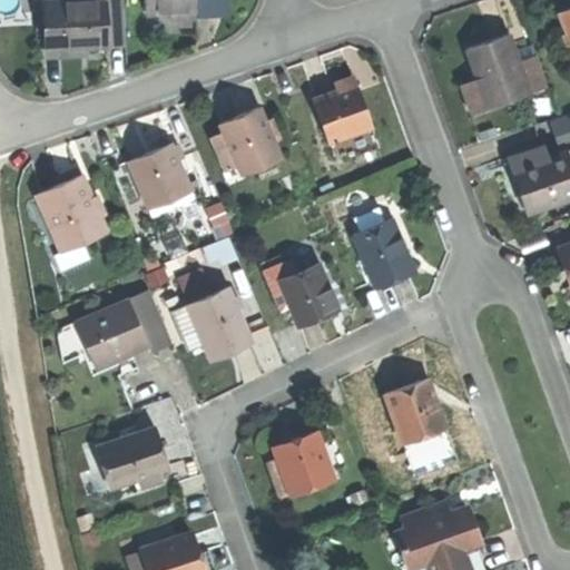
[(212,0),(145,0),(146,16),(170,15),(170,7),(197,6),(197,11),(212,11),(212,0)]
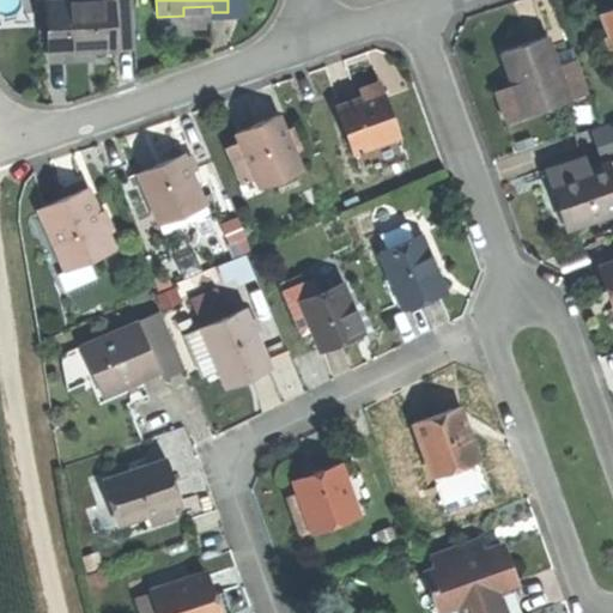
[(114,1),(46,4),(48,56),(66,56),(66,49),(92,48),(93,54),(116,53),(114,1)]
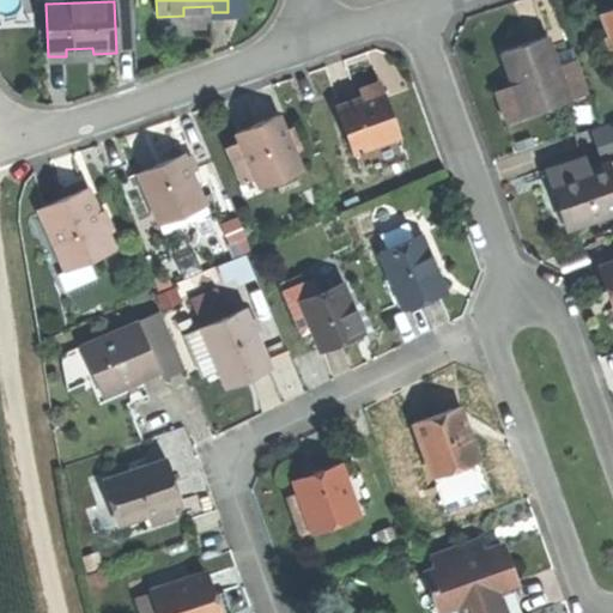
[(212,19),(212,12),(212,6),(183,7),(183,16),(183,20),(198,19),(212,19)]
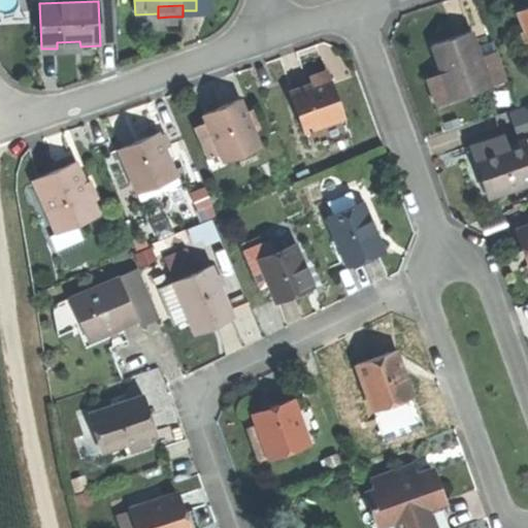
[(446,75),(454,101),(493,89),(484,58),(475,32),(452,39),(435,44),(446,75)]
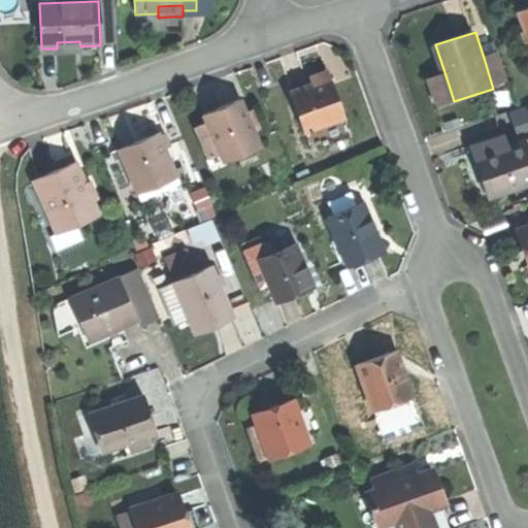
[(80,53),(80,46),(79,41),(57,42),(57,48),(57,54),(69,53),(80,53)]
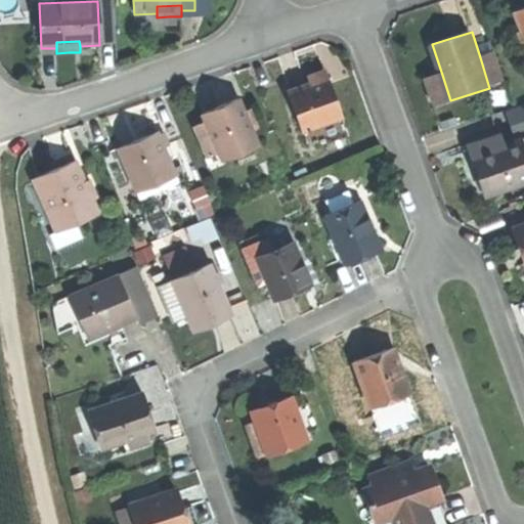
[(496,52),(480,57),(489,88),(506,83),(496,52)]
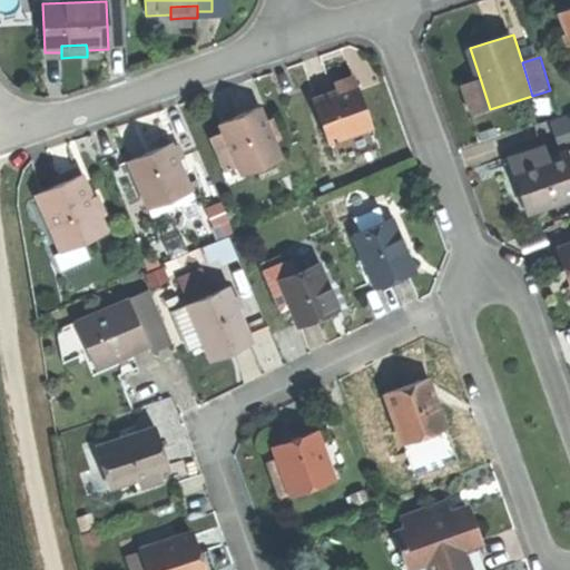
[(474,115),(490,109),(481,81),(465,86),(474,115)]
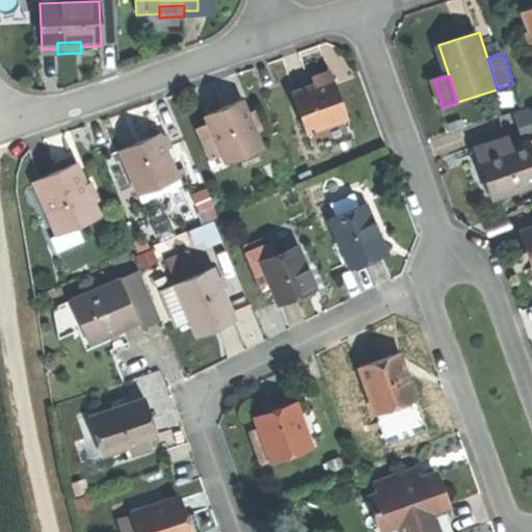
[(308,92),(289,101),(307,140),(347,123),(329,83),(308,92)]
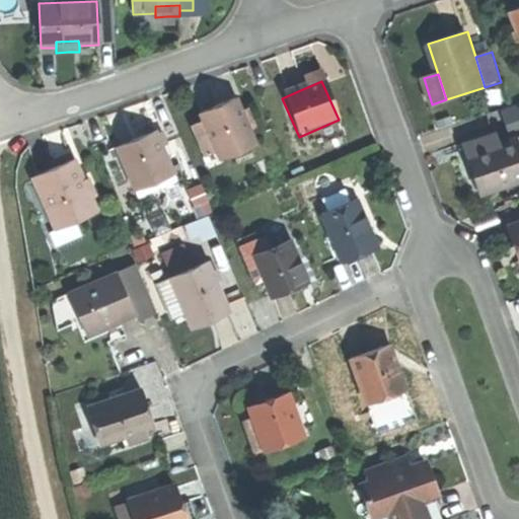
[(216,112),(201,119),(204,125),(218,158),(221,164),(254,149),(234,103),(216,112)]
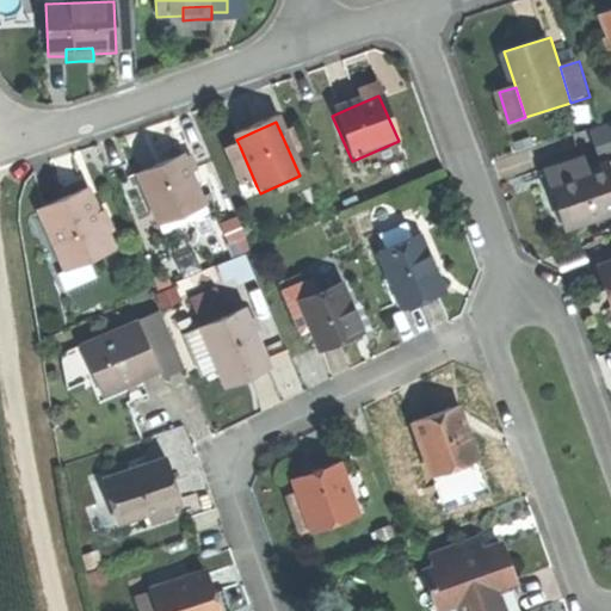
[(407,158),(399,141),(352,161),(360,179),(407,158)]
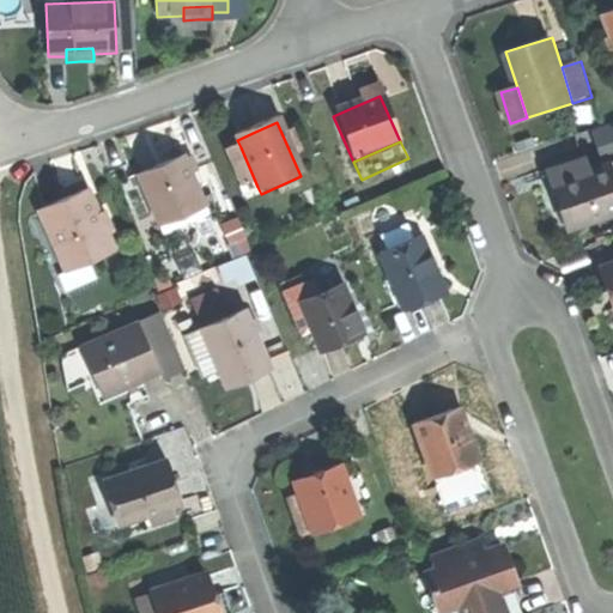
[(247,192),(258,187),(241,147),(230,152),(247,192)]
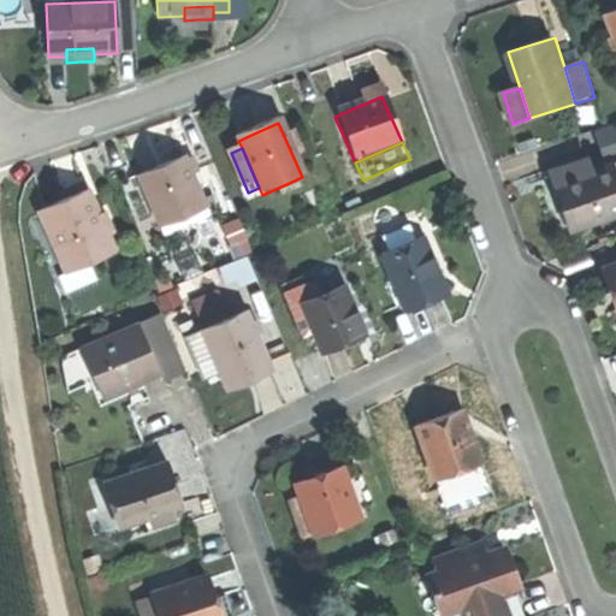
[(158,171),(137,179),(155,224),(200,205),(188,178),(183,165),(181,161),(158,171)]
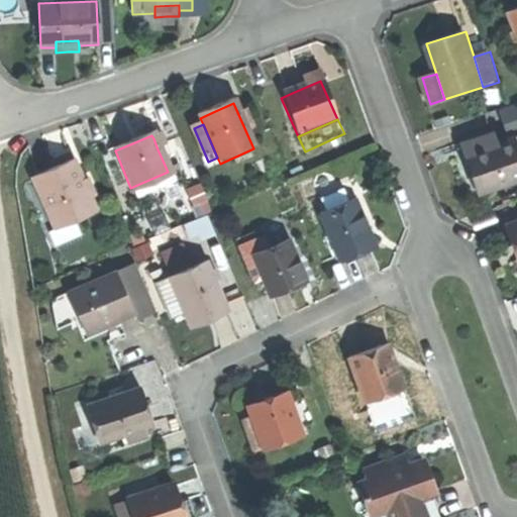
[(161,135),(153,138),(158,149),(165,146),(161,135)]
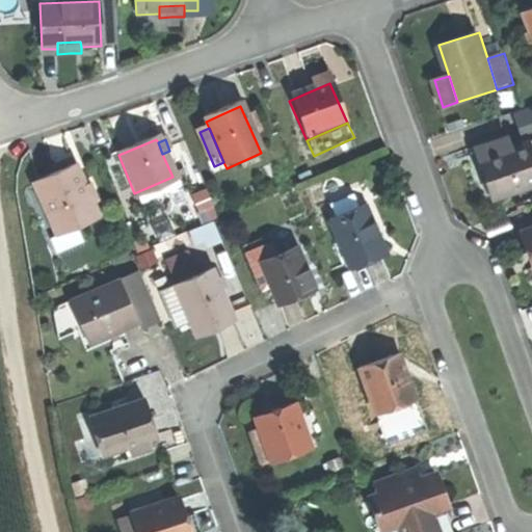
[(476,148),(481,161),(490,158),(515,149),(513,142),(500,139),(476,148)]
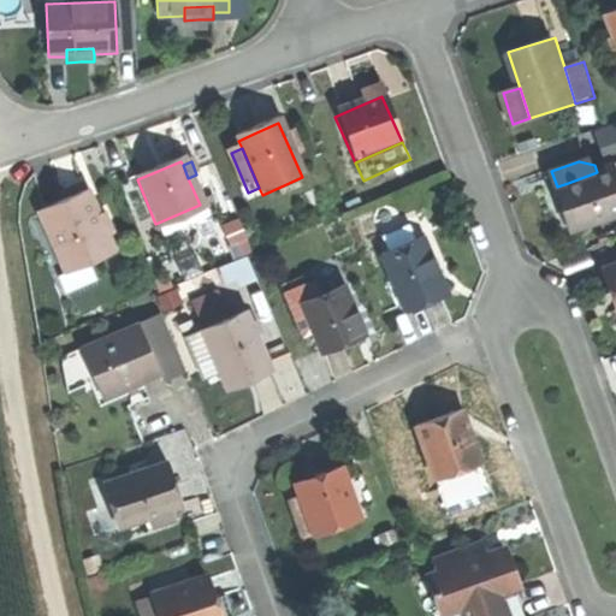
[(568,183),(586,230),(615,217),(615,164),(597,172),(568,183)]
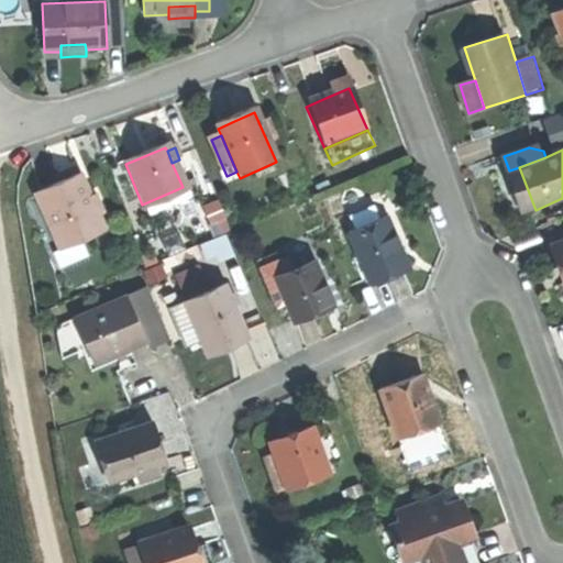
[(526,213),(536,210),(519,167),(509,170),(518,195),(526,213)]
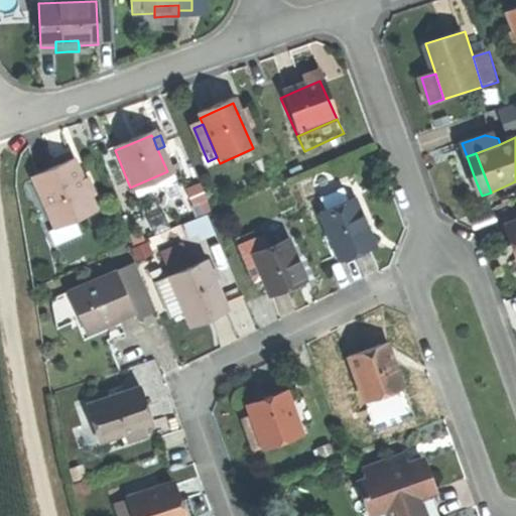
[(35,178),(58,234),(99,217),(93,204),(86,186),(75,161),(53,170),(35,178)]
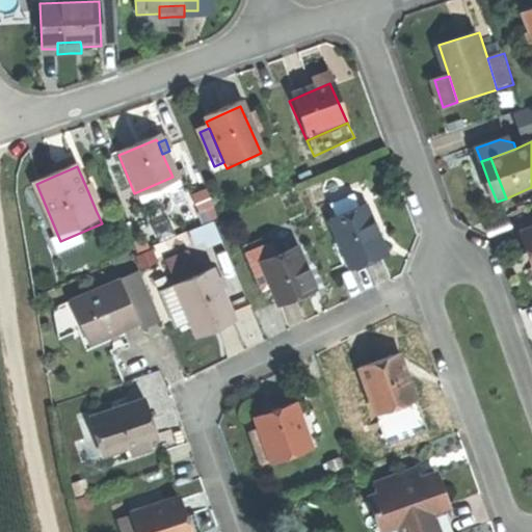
[(180,174),(173,177),(178,189),(185,186),(180,174)]
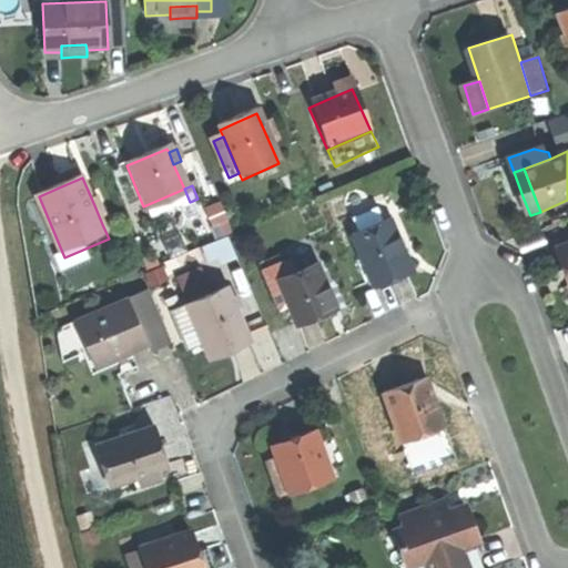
[(190,202),(184,189),(143,206),(149,219),(190,202)]
